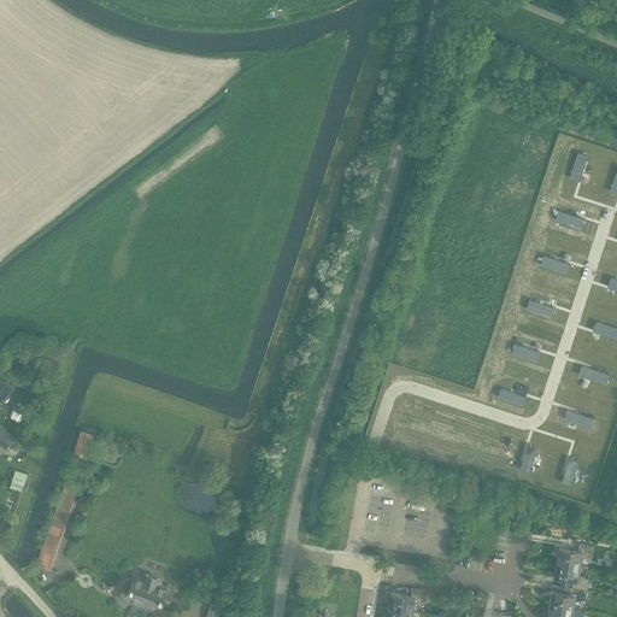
[(579,152),(570,178),(580,181),(587,156),(579,152)]
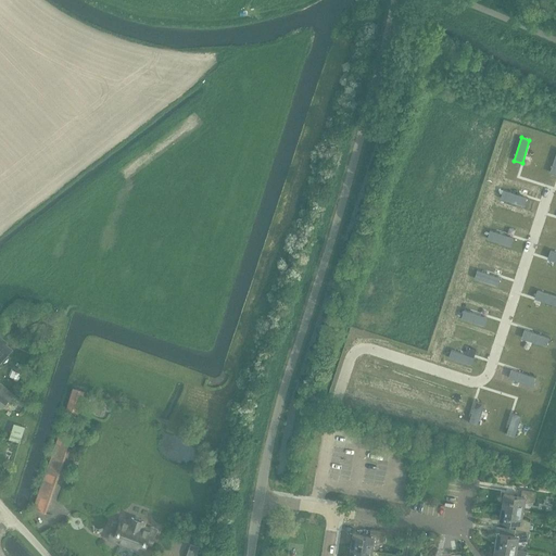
[(504,190),(501,199),(523,206),(527,198),(504,190)]
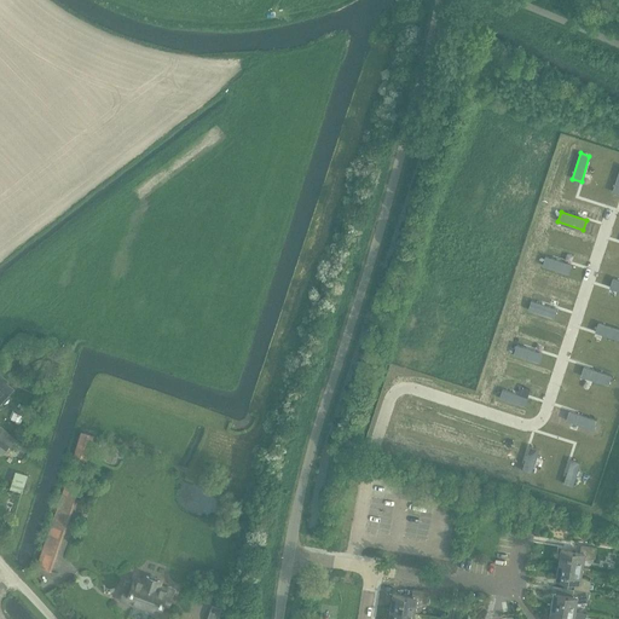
[(545,256),(543,266),(568,275),(571,265),(545,256)]
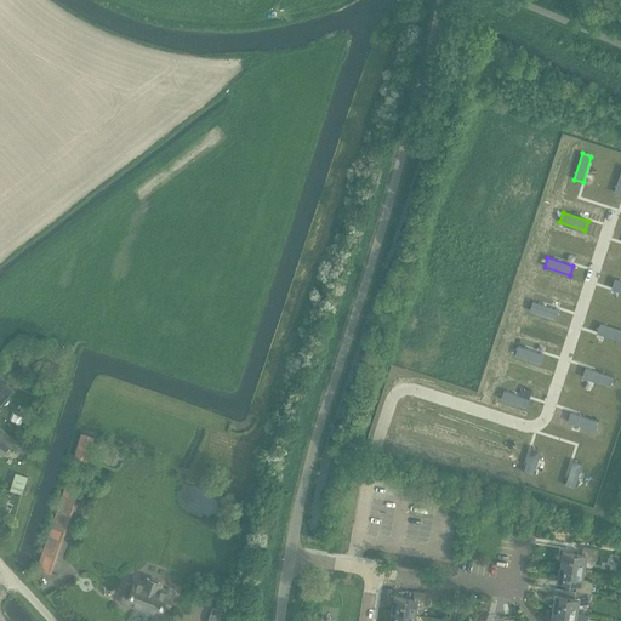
[(533,302),(530,311),(556,319),(559,311),(533,302)]
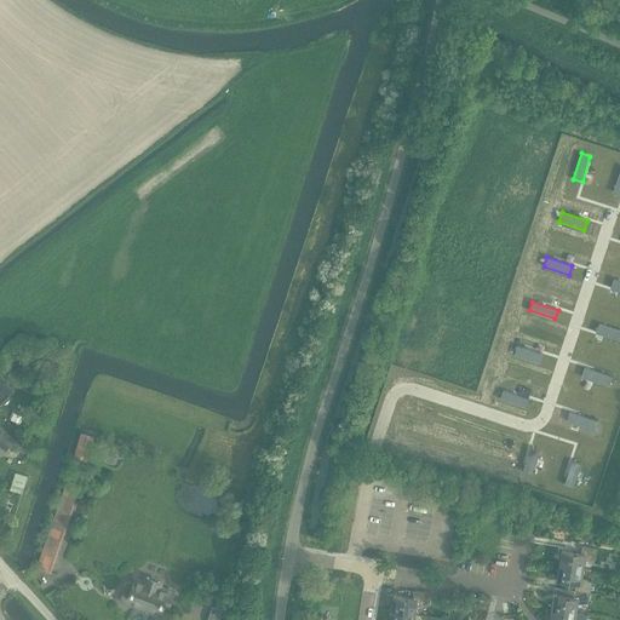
[(600,323),(596,333),(597,333),(619,340),(619,329),(601,323),(600,323)]
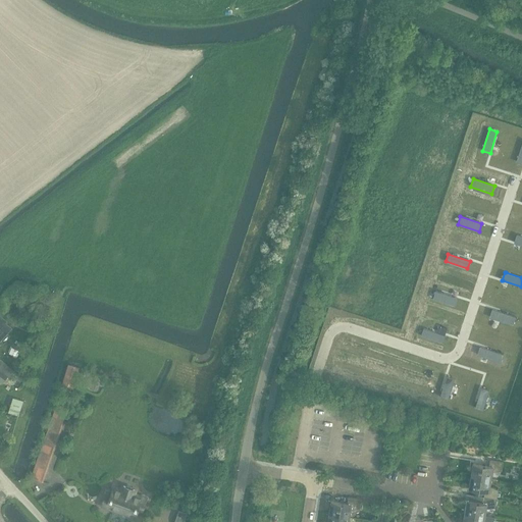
[(435,291),(433,299),(455,306),(457,298),(435,291)]
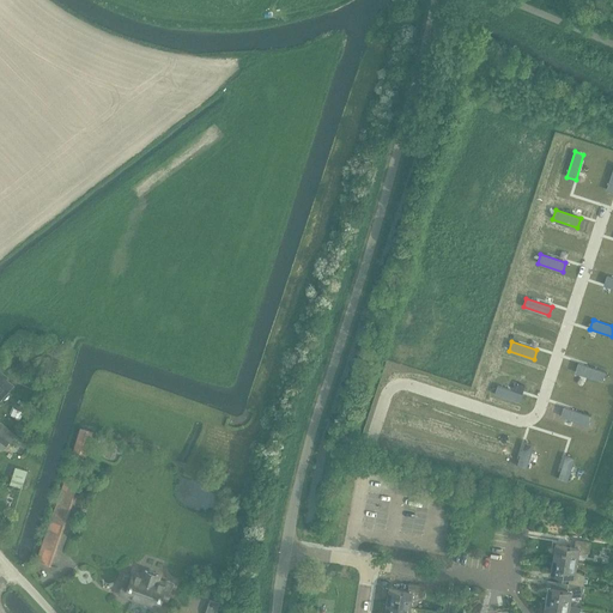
[(578,363),(575,372),(602,382),(606,372),(578,363)]
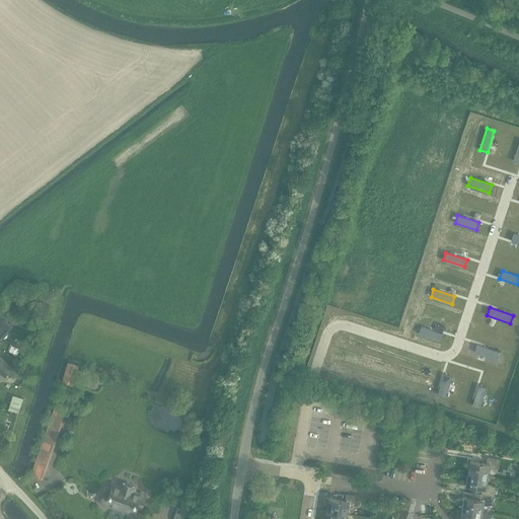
[(0,312),(0,338),(11,325),(5,319),(7,318),(1,312),(0,312)]
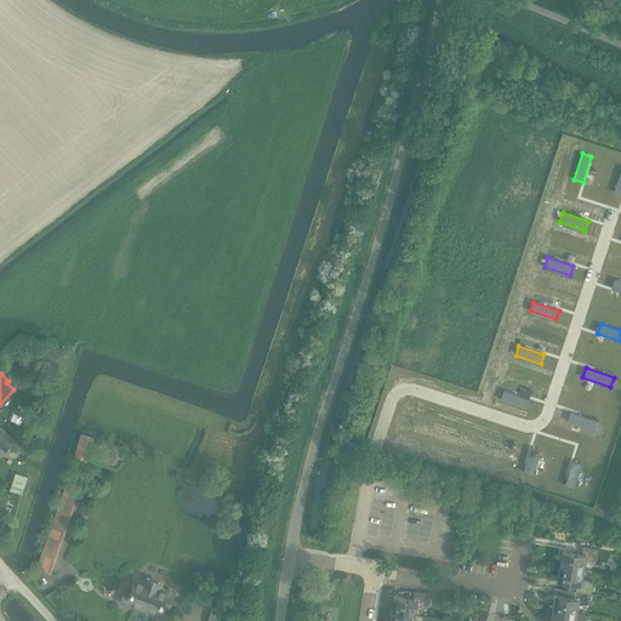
[(503,391),(501,399),(527,408),(530,399),(503,391)]
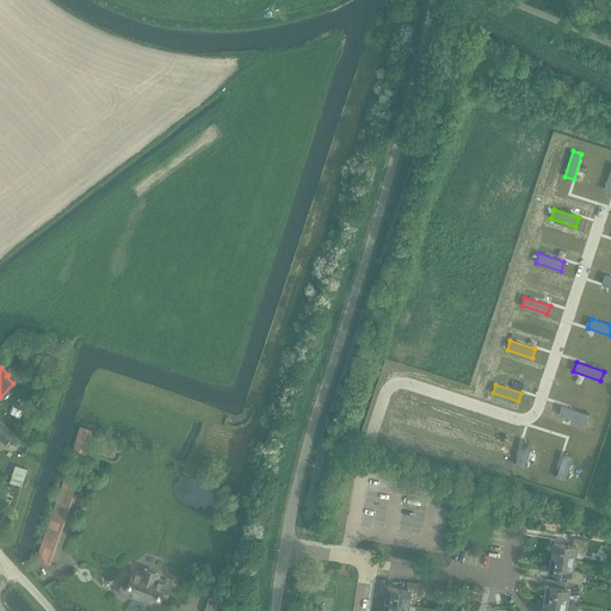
[(562,406),(559,415),(586,424),(590,415),(562,406)]
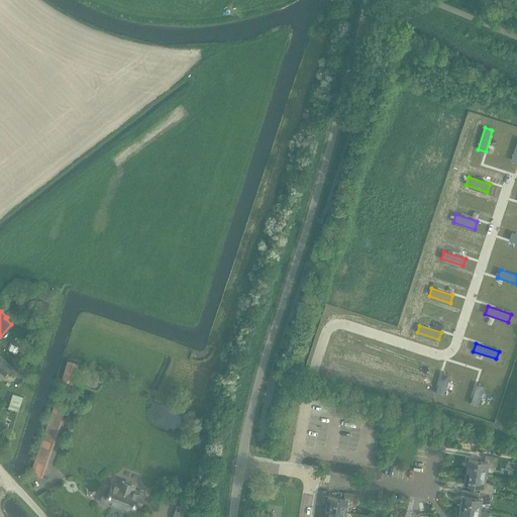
[(0,377),(2,380),(3,378),(5,380),(9,376),(10,376),(13,373),(20,379),(23,375),(0,355),(0,377)]
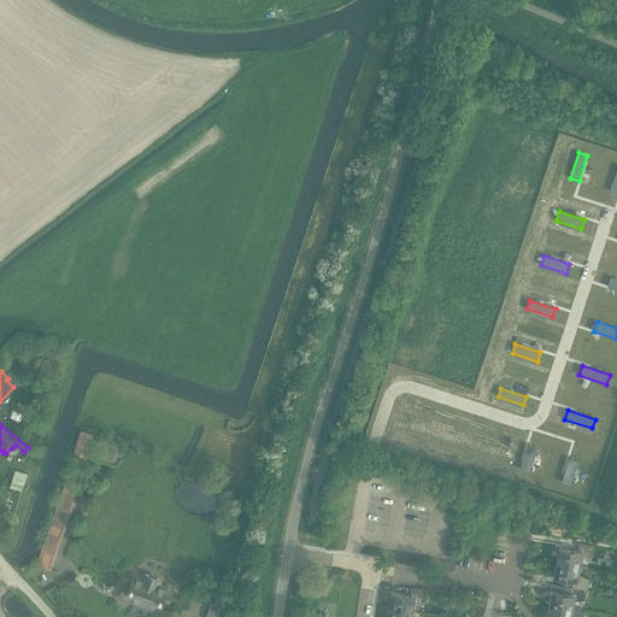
[(81,430),(74,454),(87,458),(94,434),(81,430)]
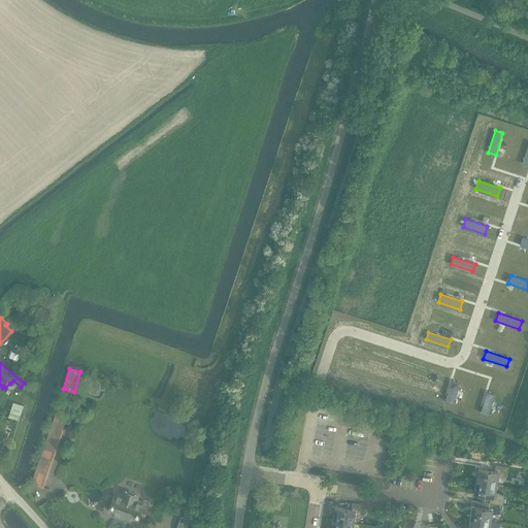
[(23,381),(28,385),(31,378),(26,375),(23,381)]
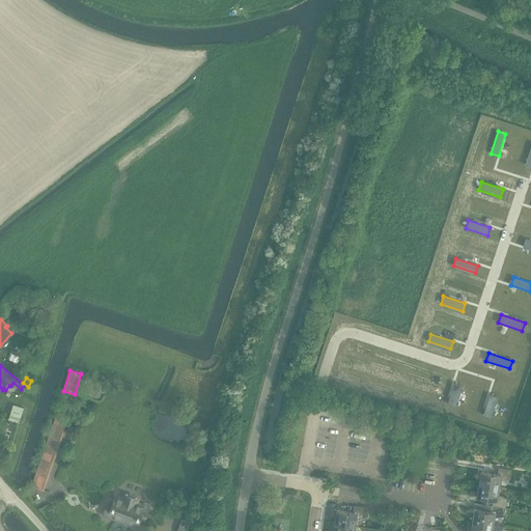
[(454,383),(448,403),(452,404),(456,406),(463,386),(459,385),(454,383)]
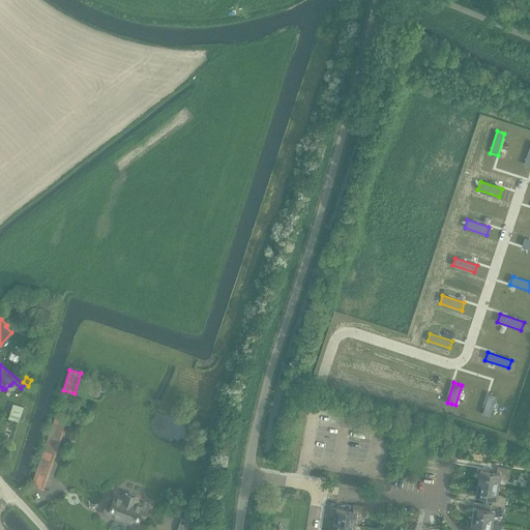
[(489,393),(482,414),(491,416),(497,396),(489,393)]
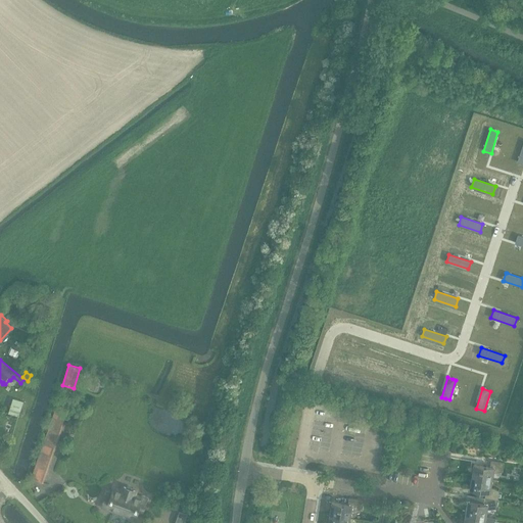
[(8,413),(18,416),(22,401),(13,398),(8,413)]
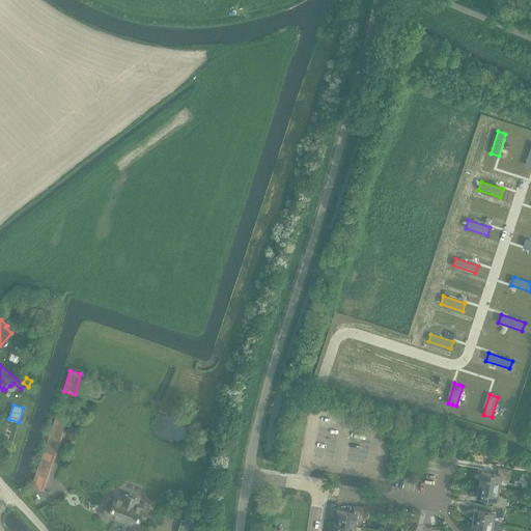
[(32,484),(42,488),(67,415),(57,412),(32,484)]
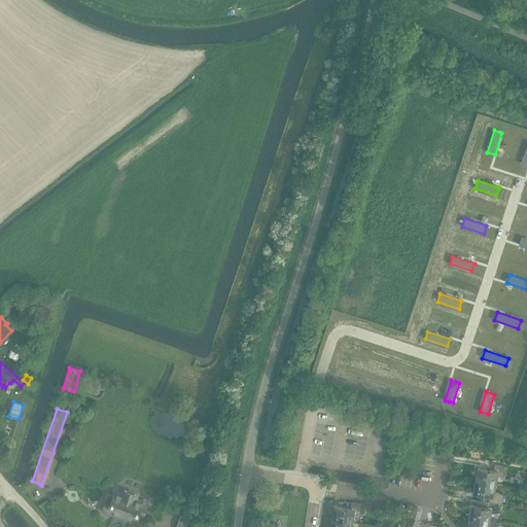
[(477,467),(475,480),(495,483),(496,476),(505,475),(506,465),(494,463),(493,469),(477,467)]
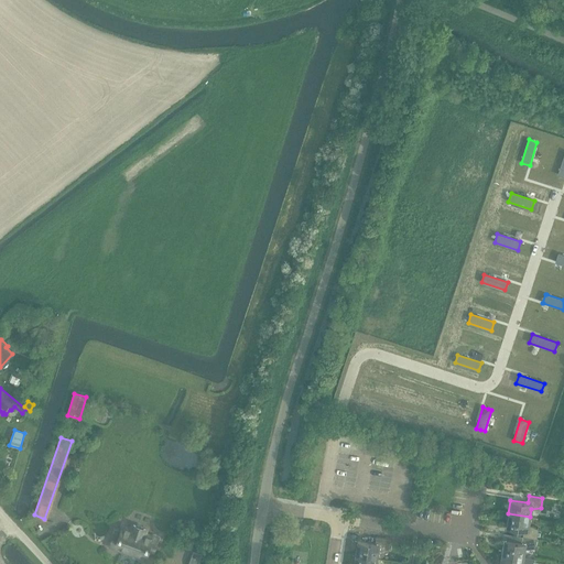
[(523,530),(522,537),(535,539),(538,529),(529,524),(530,517),(508,513),(506,527),(523,530)]
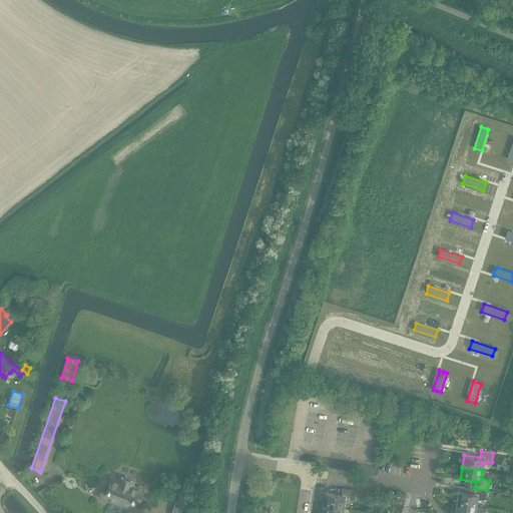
[(104,483),(99,498),(133,510),(135,503),(140,505),(146,488),(134,484),(135,481),(120,475),(119,478),(112,476),(109,484),(104,483)]
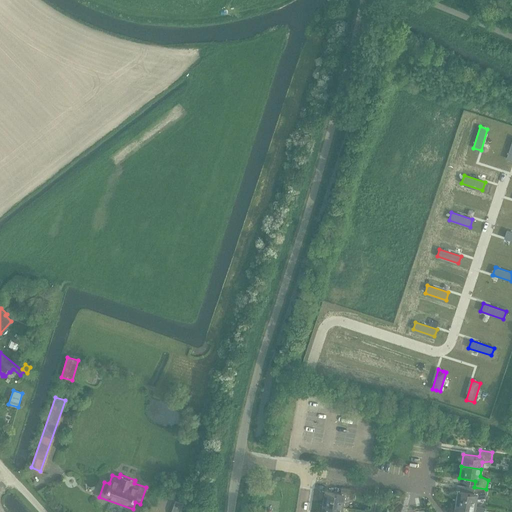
[(324,490),(322,503),(343,506),(344,499),(352,498),(354,489),(340,487),(339,493),(324,490)]
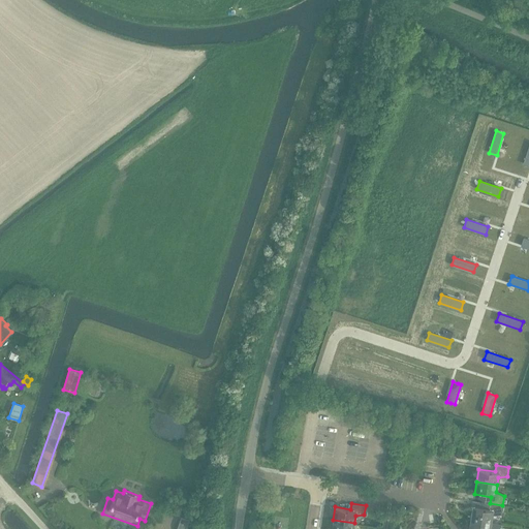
[(472,506),(470,519),(491,523),(492,515),(501,514),(502,505),(490,503),(489,509),(472,506)]
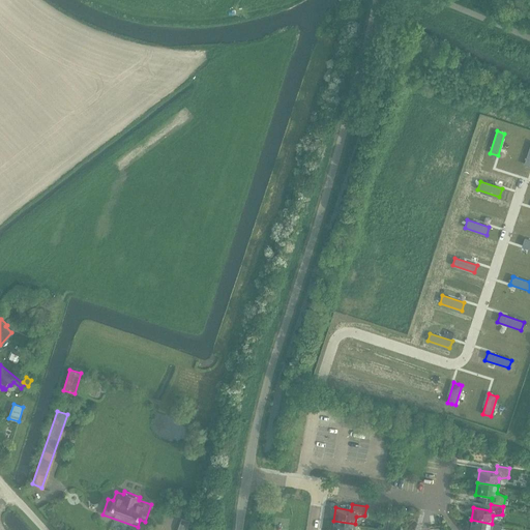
[(190,529),(196,519),(179,512),(180,516),(174,529),(190,529)]
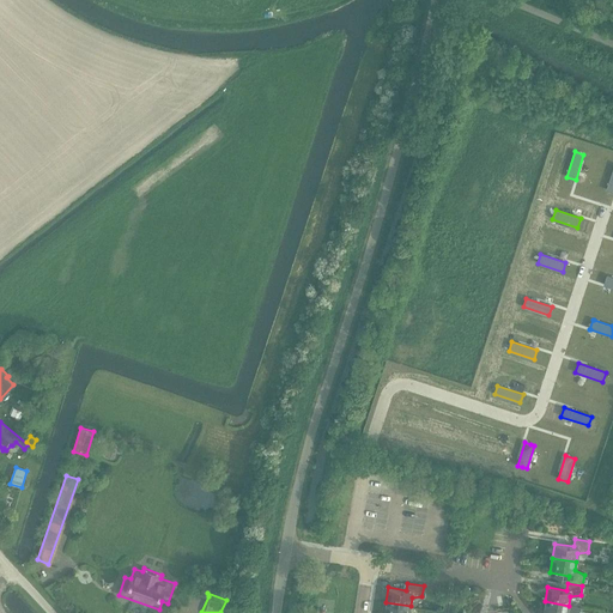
[(580,612),(581,607),(569,606),(545,601),(542,612),(580,612)]
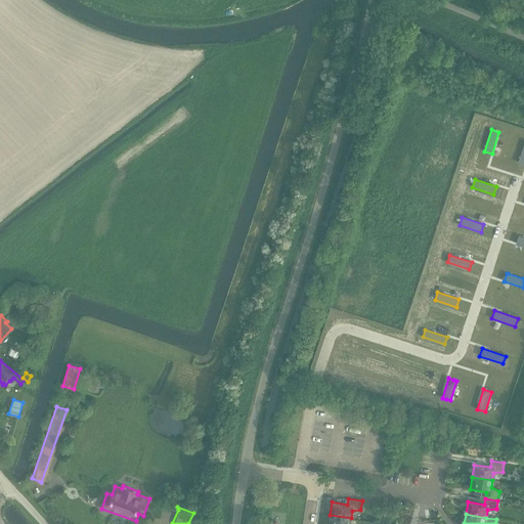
[(349,523),(351,518),(330,515),(328,523),(349,523)]
